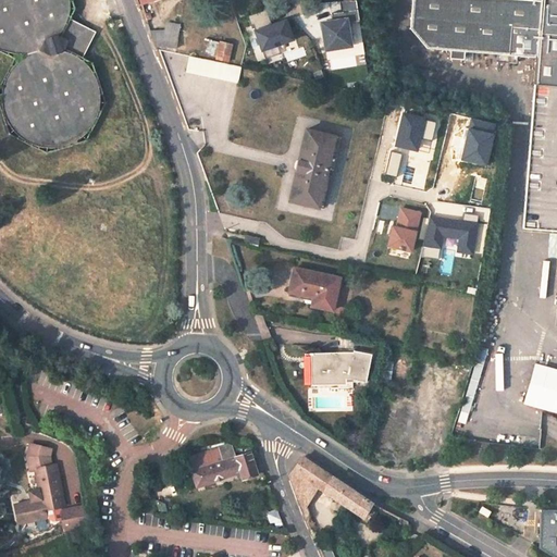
[(82,57),(93,33),(70,21),(62,37),(58,35),(60,34),(64,26),(70,9),(70,0),(69,0),(0,0),(0,48),(5,51),(17,53),(25,53),(26,56),(15,63),(10,71),(4,81),(2,90),(2,104),(5,119),(13,130),(22,138),(33,145),(40,147),(49,147),(61,146),(76,139),(90,127),(97,116),(98,111),(100,100),(99,89),(96,79),(90,70),(78,58),(64,51),(65,49),(82,57)]
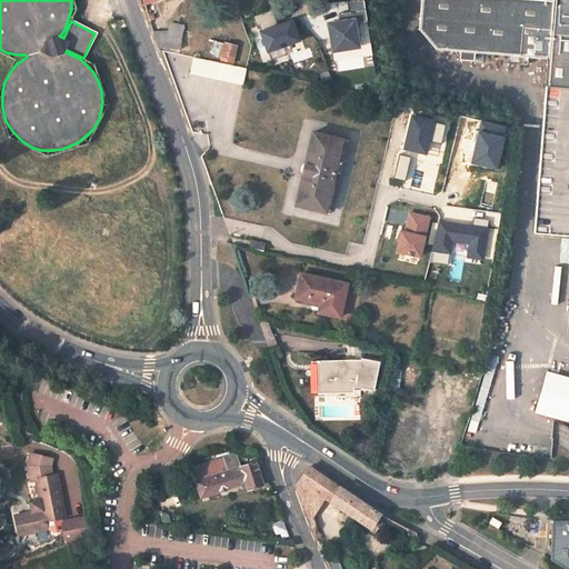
[(568,0),(419,0),(417,29),(435,49),(548,59),(546,86),(533,232),(568,235),(568,303),(568,311),(568,0)]
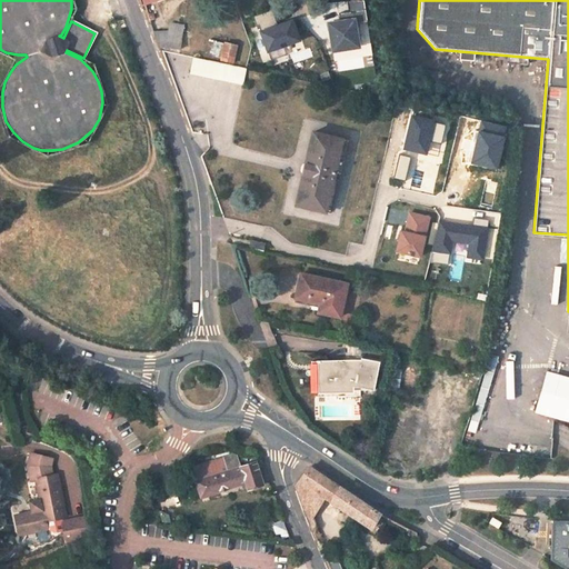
[(325,42),(350,38),(345,9),(319,13),(325,42)]
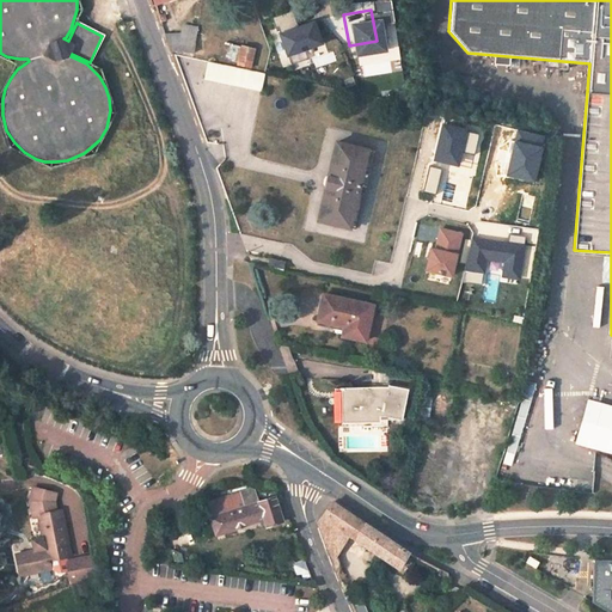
[(280,47),(313,35),(306,16),(273,28),(280,47)]
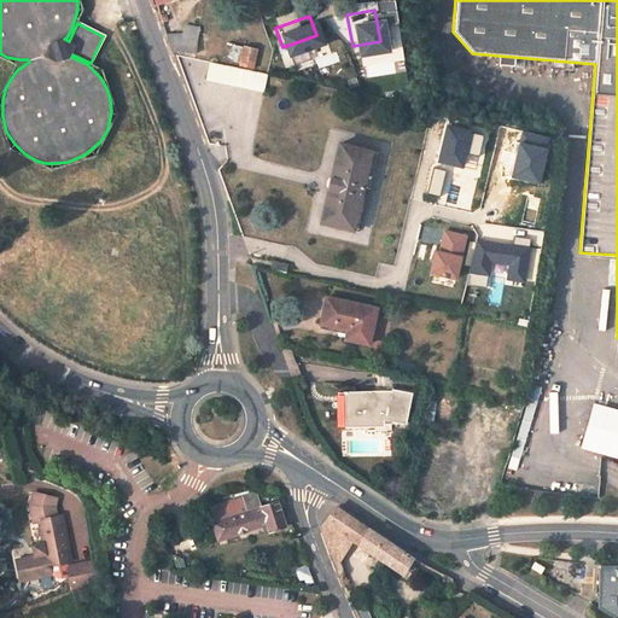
[(205,57),(208,42),(204,42),(205,34),(199,33),(200,28),(186,25),(184,39),(168,39),(173,51),(205,57)]
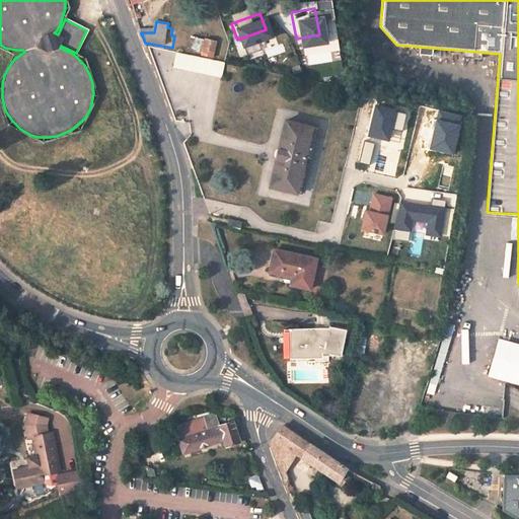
[(204,40),(198,39),(198,33),(192,31),(188,51),(201,54),(204,40)]
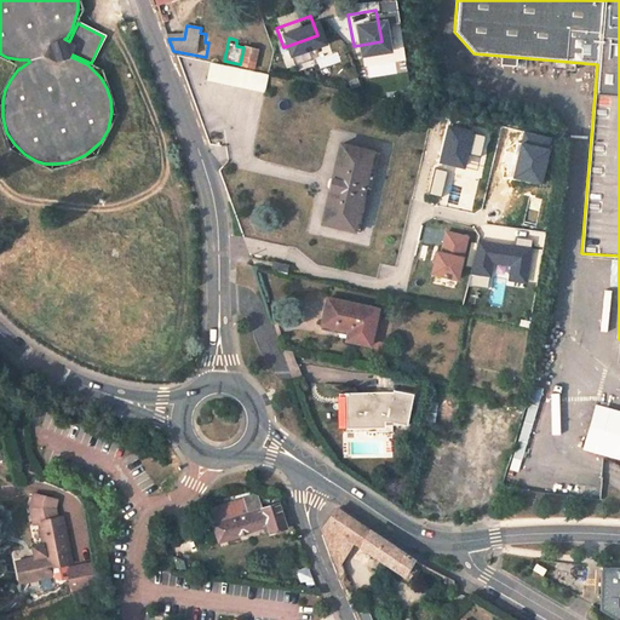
[(253,69),(258,51),(244,47),(240,64),(240,67),(253,69)]
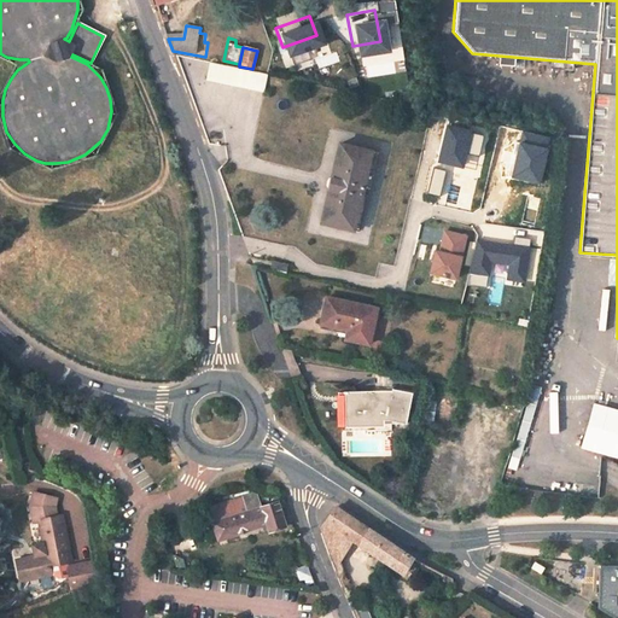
[(252,69),(268,73),(272,54),(257,51),(252,69)]
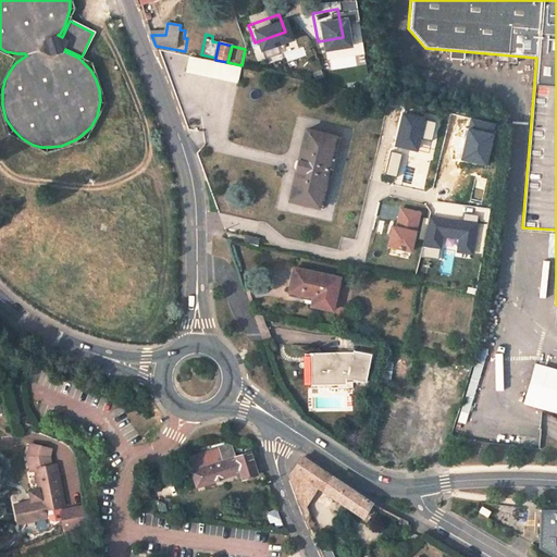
[(186,72),(237,83),(240,66),(189,56),(186,72)]
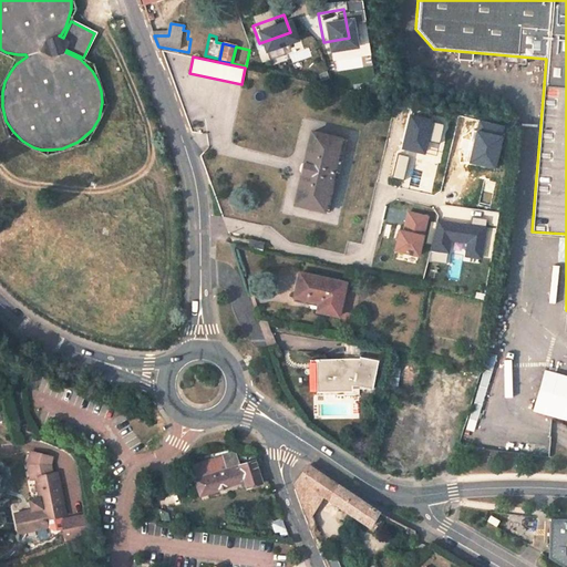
[(397,141),(429,148),(435,120),(403,112),(397,141)]
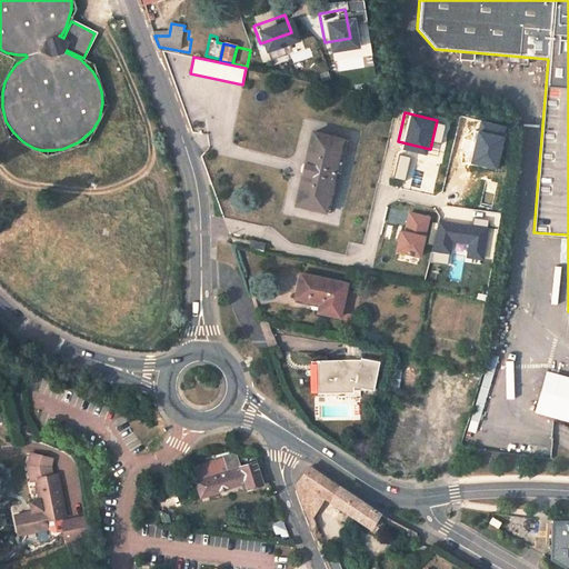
[(466,156),(487,161),(493,128),(472,123),(466,156)]
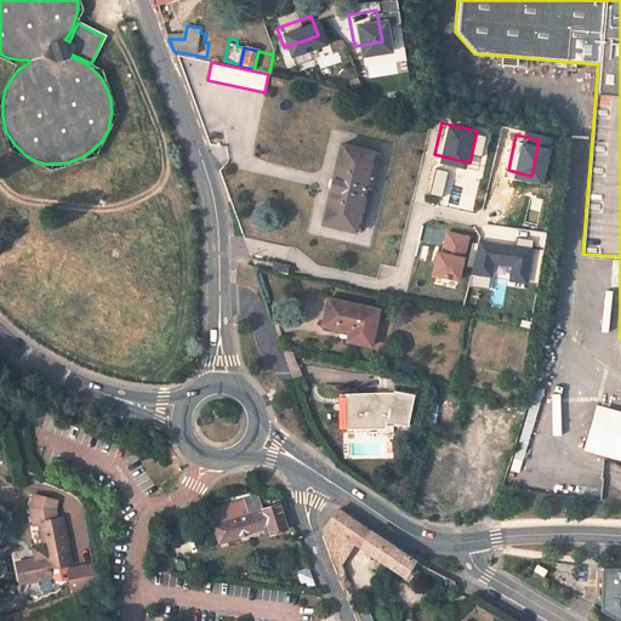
[(364,189),(374,152),(341,143),(323,223),(354,231),(364,194),(360,193),(362,188),(364,189)]
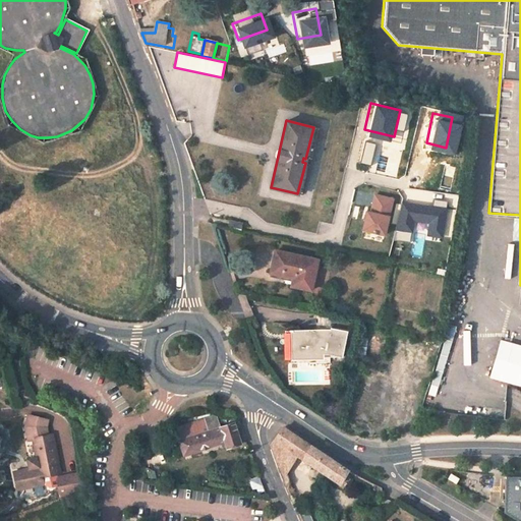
[(357,229),(378,234),(387,193),(366,188),(357,229)]
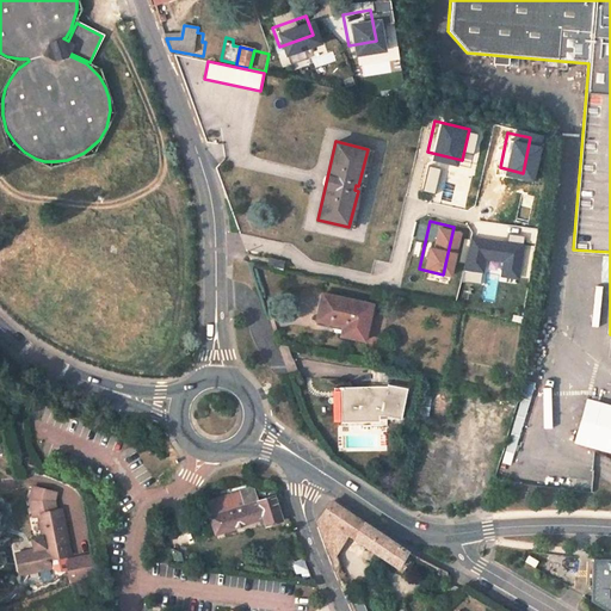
[(466,270),(507,278),(514,241),(473,232),(466,270)]
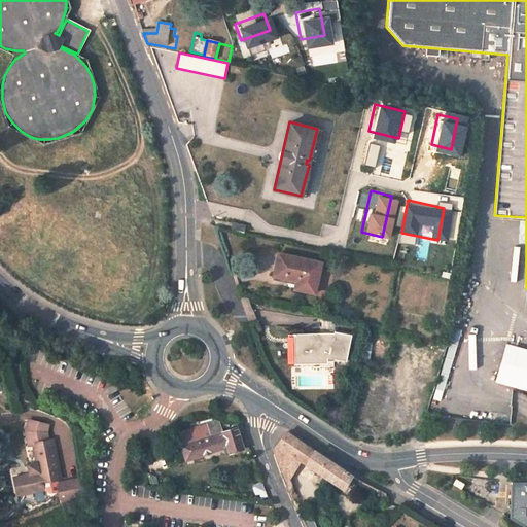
[(245,226),(232,223),(231,229),(244,233),(245,226)]
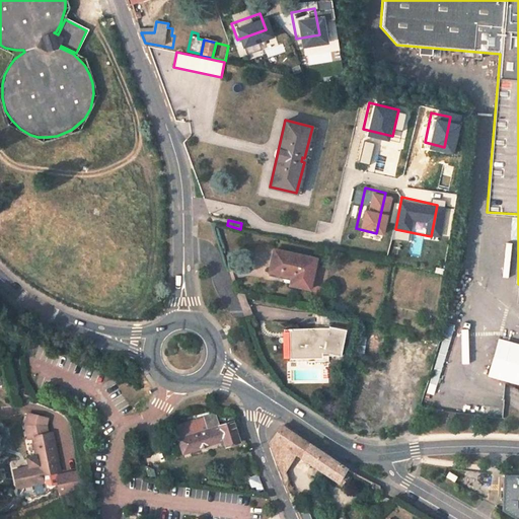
[(310,289),(316,258),(275,249),(270,272),(292,276),(290,284),(310,289)]
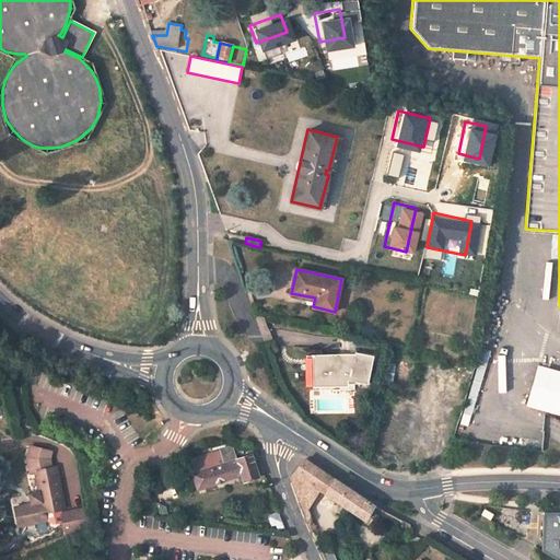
[(369,381),(373,357),(356,353),(356,356),(316,357),(316,359),(317,378),(330,380),(330,383),(346,383),(346,377),(352,377),(369,381)]
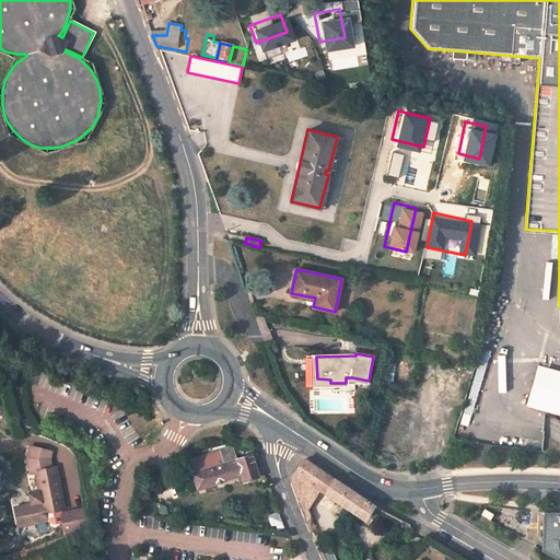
[(316,359),(313,359),(314,386),(346,386),(346,383),(330,383),(330,380),(317,378),(316,359)]
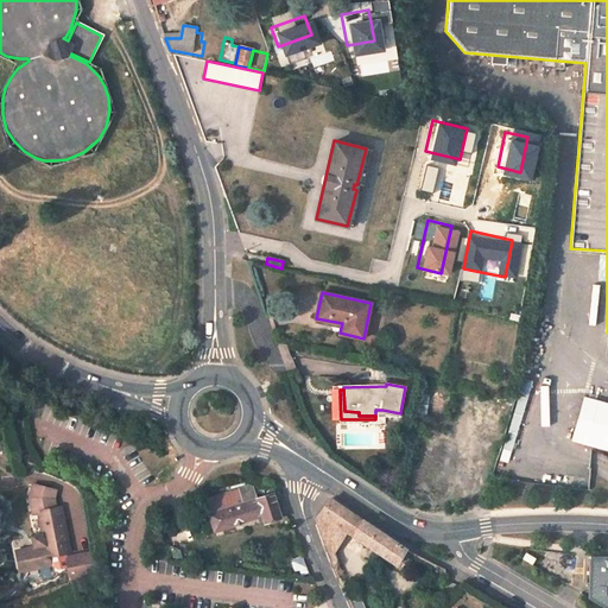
[(607,405),(583,398),(571,439),(607,449),(607,405)]
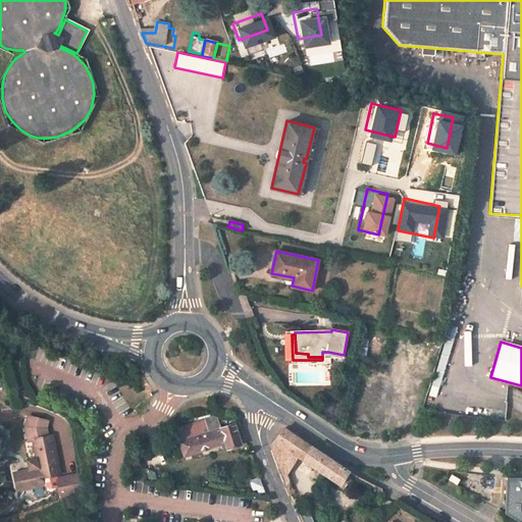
[(60,473),(53,435),(47,437),(45,431),(47,421),(28,417),(25,427),(29,441),(34,439),(37,459),(39,467),(30,469),(19,471),(22,490),(43,485),(42,477),(60,473)]
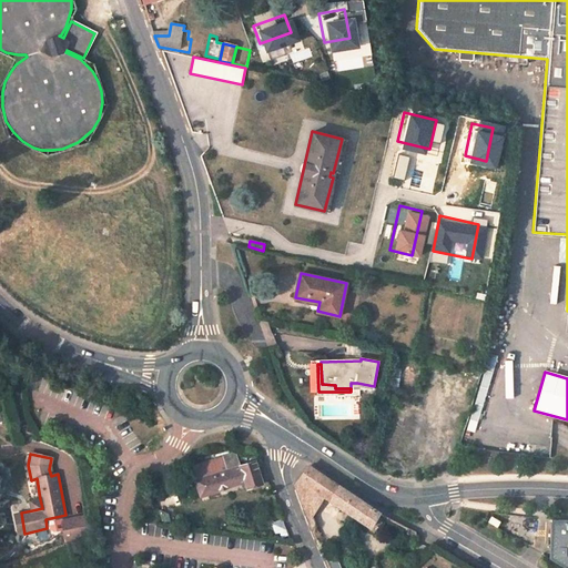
[(236,457),(192,472),(195,480),(240,466),(236,457)]
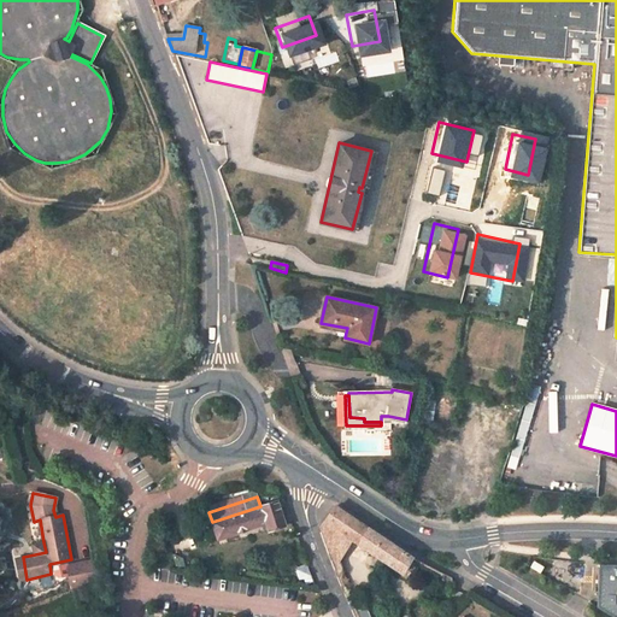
[(260,506),(212,522),(217,539),(266,524),(268,530),(285,526),(285,523),(292,519),(285,501),(278,504),(277,500),(260,506)]
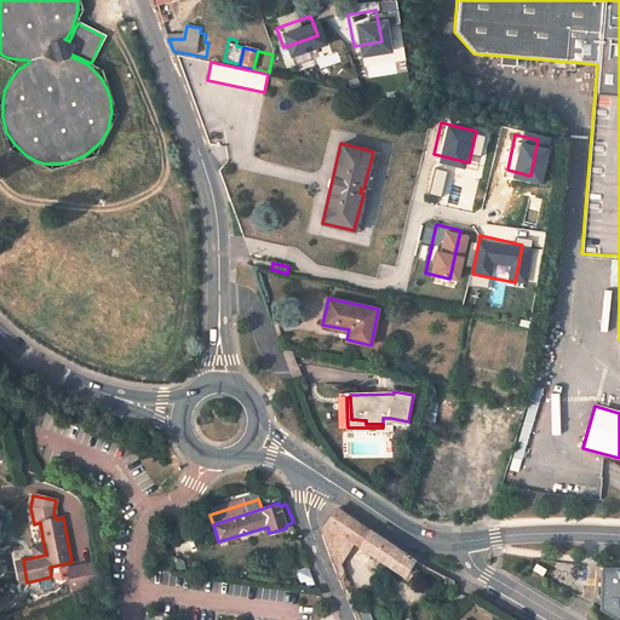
[(352,541),(405,577),(414,560),(337,509),(325,527),(329,541),(336,530),(352,541)]
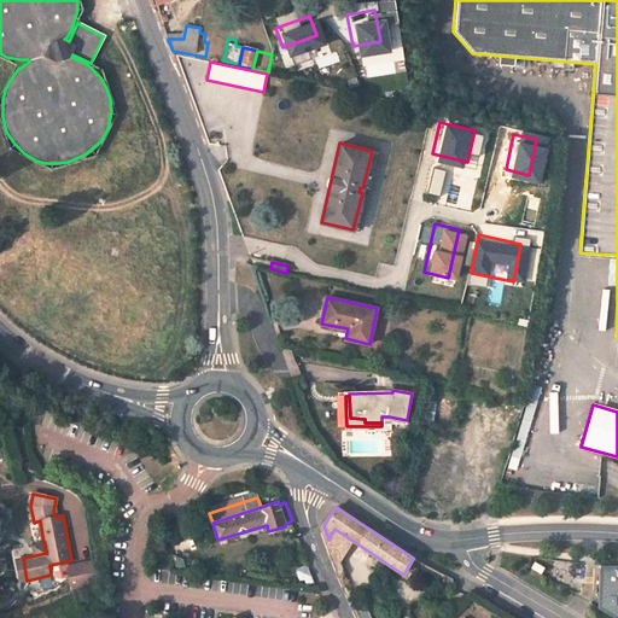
[(334,561),(338,563),(351,540),(334,529),(328,540),(334,561)]
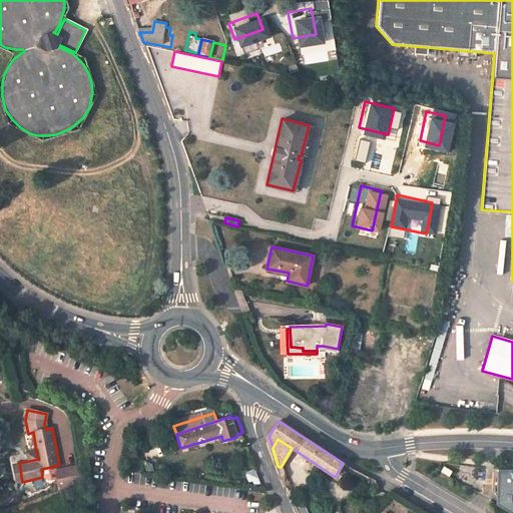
[(36,451),(27,453),(29,461),(38,459),(36,451)]
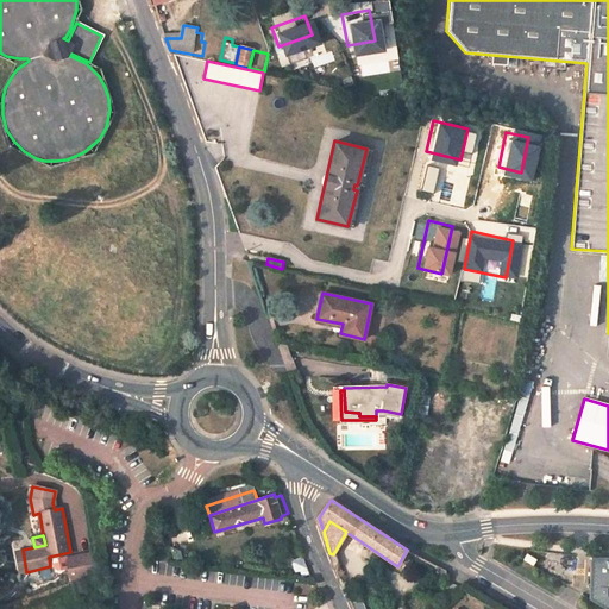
[(16,552),(20,573),(26,572),(23,550),(16,552)]
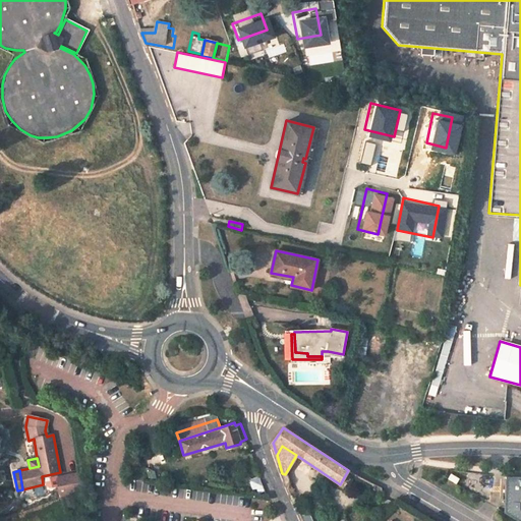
[(80,473),(57,478),(60,499),(81,490),(80,473)]
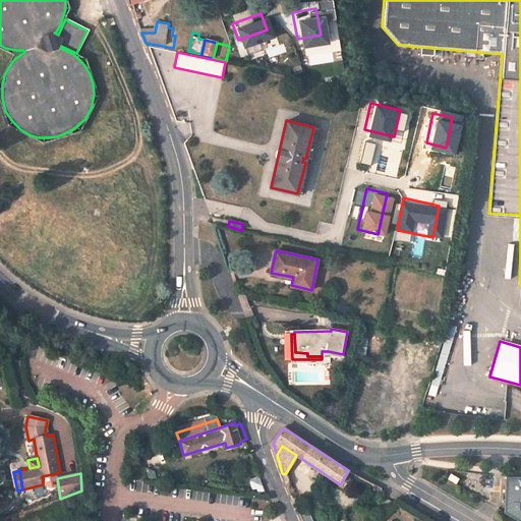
[(520,520),(520,476),(505,476),(503,514),(517,520),(520,520)]
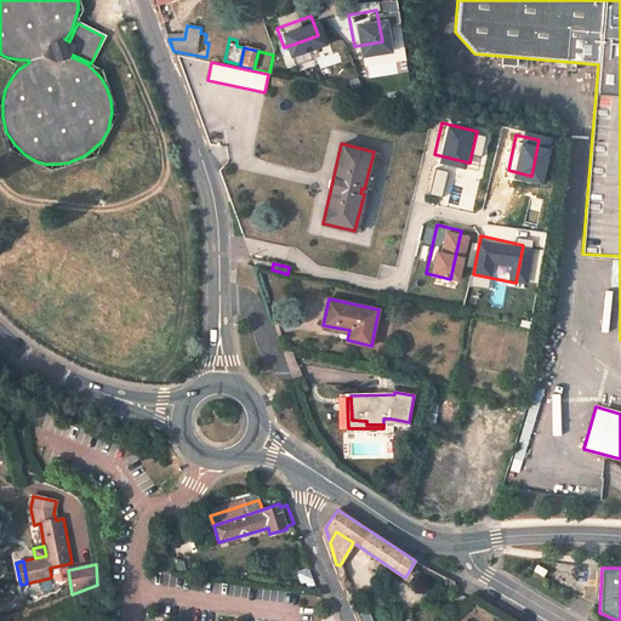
[(369,613),(363,599),(352,604),(358,617),(369,613)]
